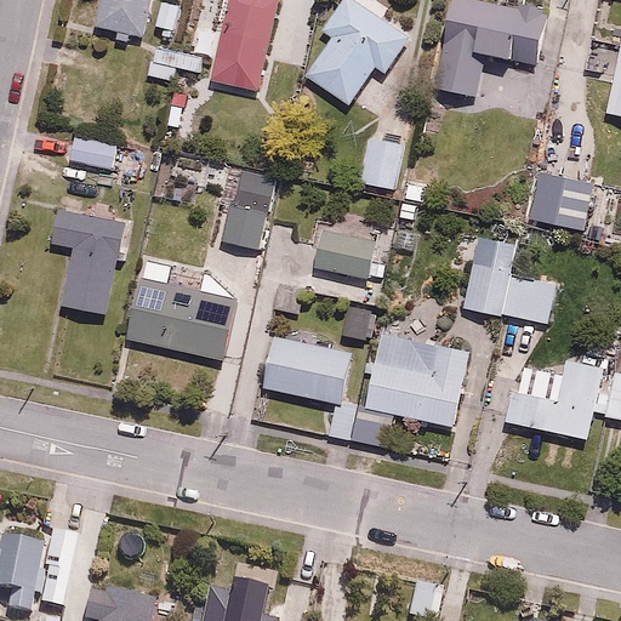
[(144,35),(152,0),(102,0),(97,27),(144,35)]
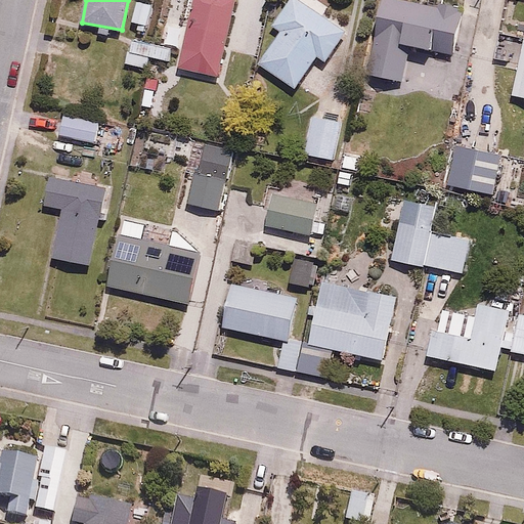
[(157,2),(146,0),(135,0),(130,23),(151,28),(157,2)]
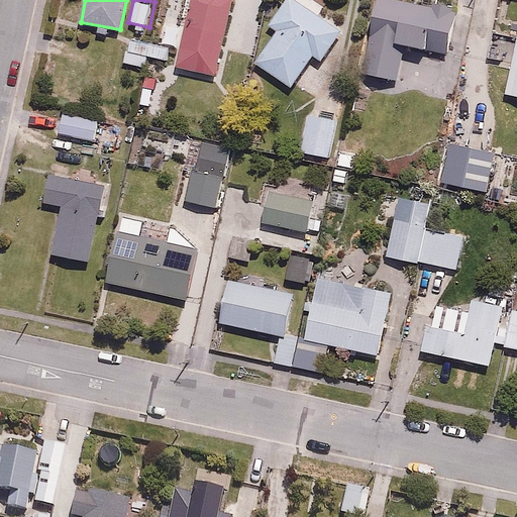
[(218,72),(232,0),(190,0),(178,64),(218,72)]
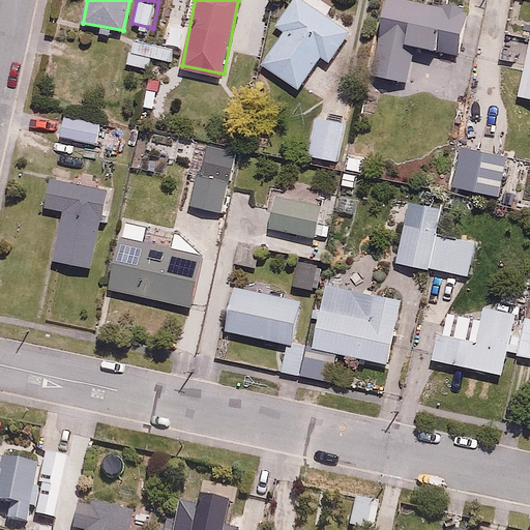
[(306,0),(290,0),(274,26),(284,32),(264,63),(302,87),(322,56),(331,61),(352,28),(306,0)]
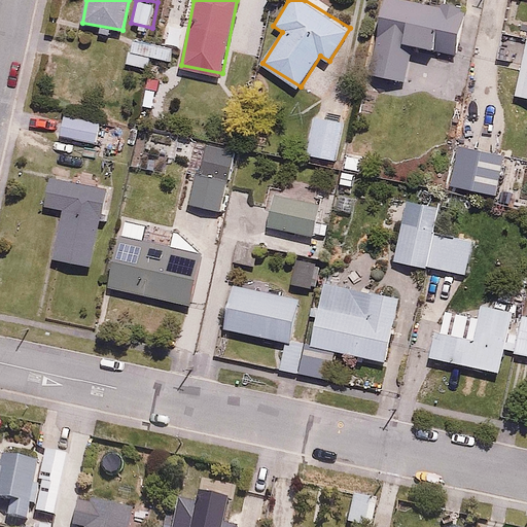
[(461,54),(466,7),(408,0),(375,0),(366,75),(408,80),(412,47),(461,54)]
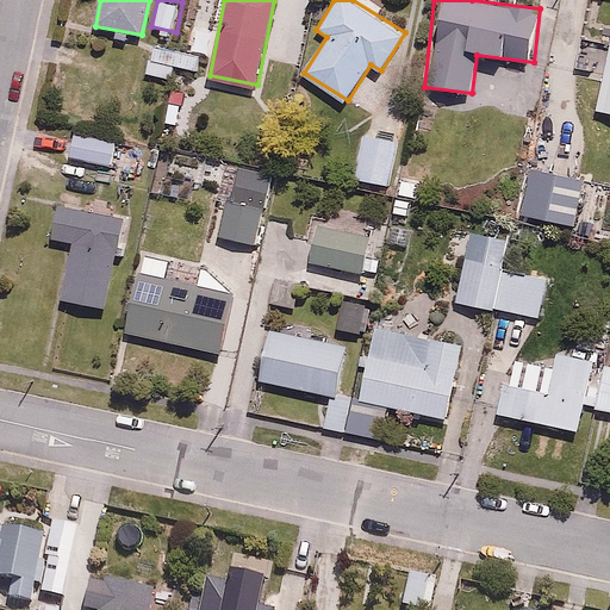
[(151,44),(145,75),(169,81),(173,64),(195,69),(199,54),(151,44)]
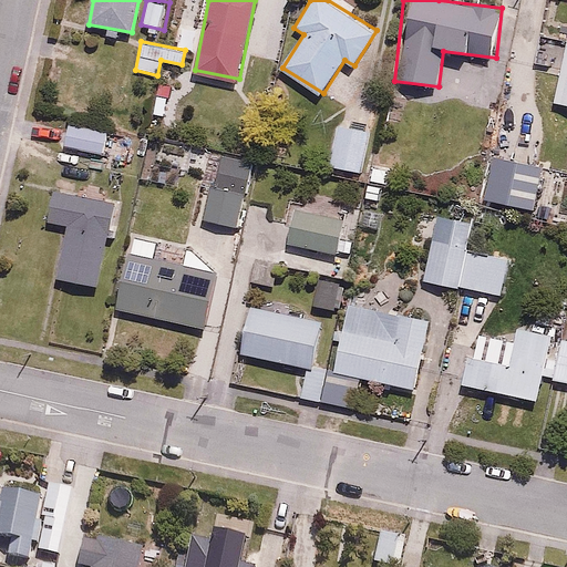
[(566,103),(566,48),(556,101),(566,103)]
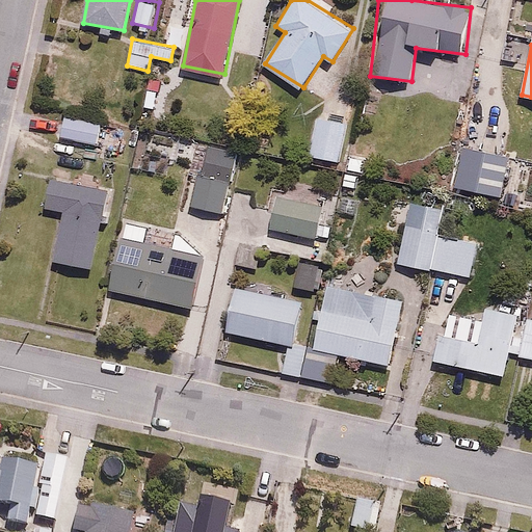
[(337,160),(344,115),(314,110),(307,155),(337,160)]
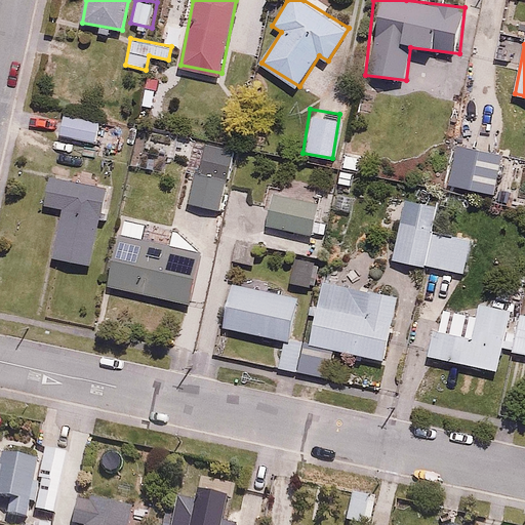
[(104,119),(63,112),(59,136),(101,143),(104,119)]
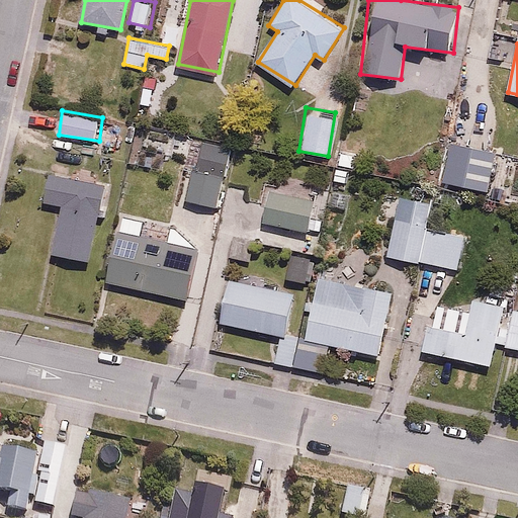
[(220,208),(232,146),(198,139),(186,201),(220,208)]
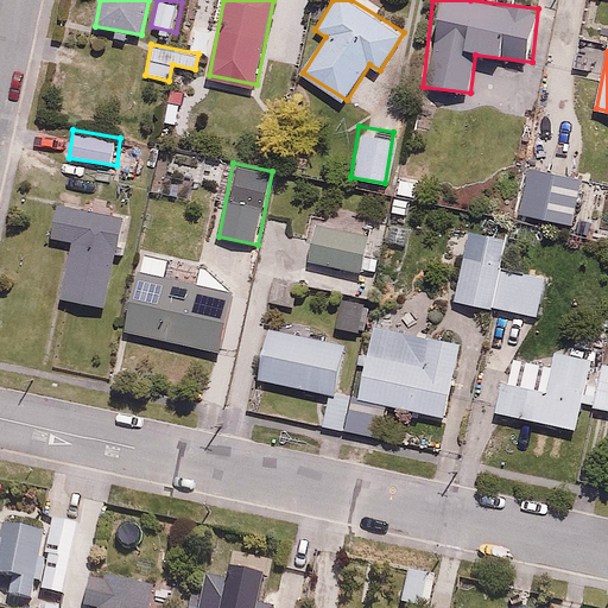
[(582,176),(524,166),(517,211),(574,222),(582,176)]
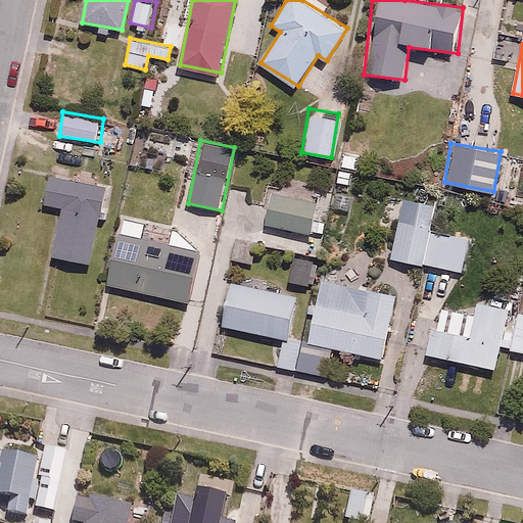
[(108,186),(48,173),(41,203),(63,208),(53,254),(91,263),(108,186)]
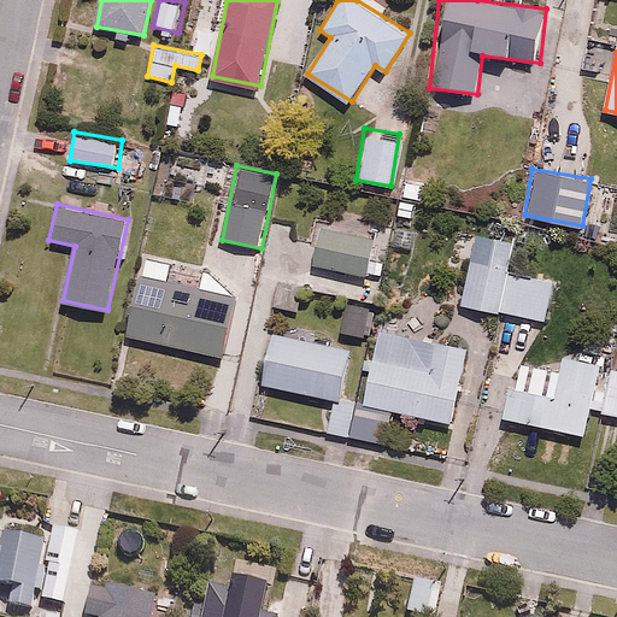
[(375,235),(322,225),(315,264),(368,274),(375,235)]
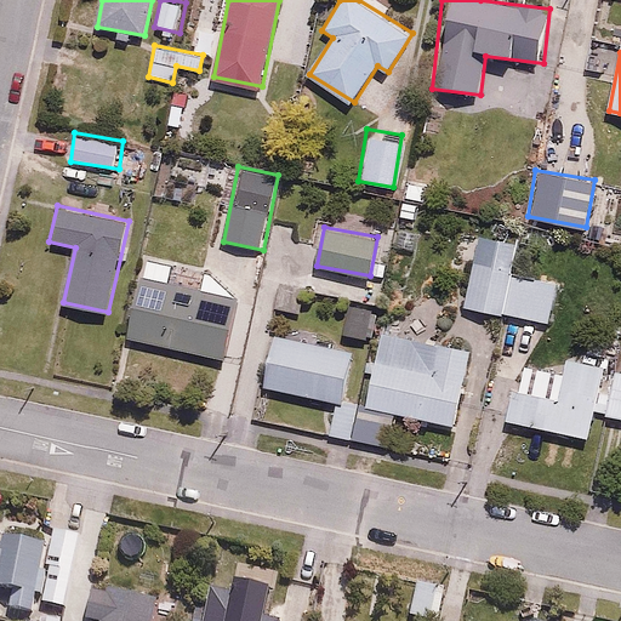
[(506,314),(513,277),(520,238),(479,231),(466,307),(506,314)]
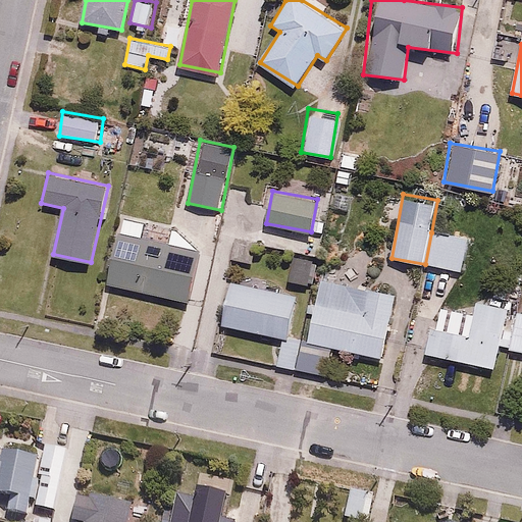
[(203,249),(117,232),(107,285),(192,303),(203,249)]
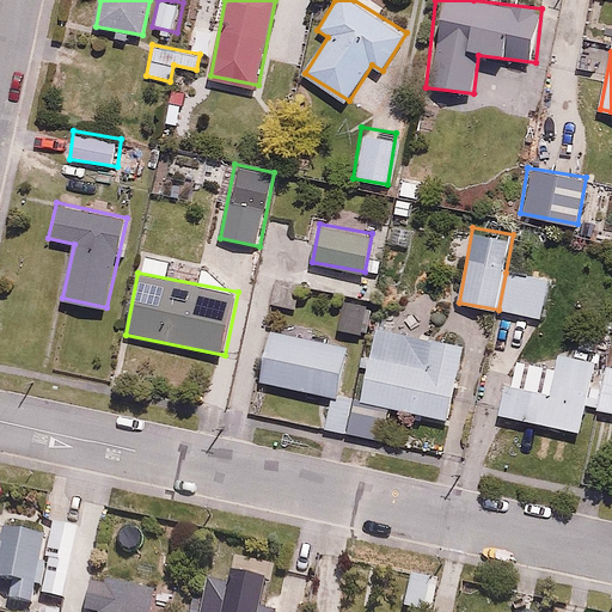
[(506,273),(499,310),(544,318),(550,280),(506,273)]
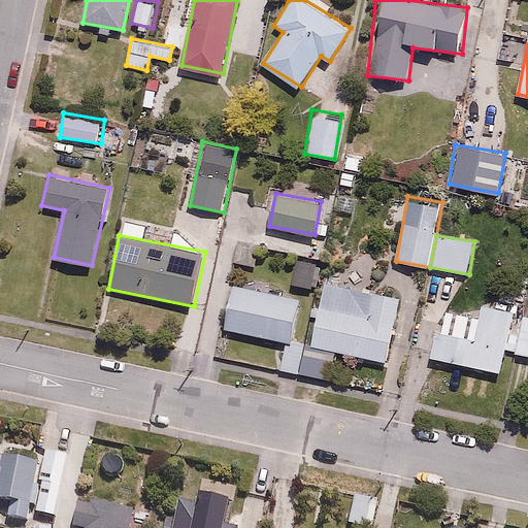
[(315,287),(320,261),(294,257),(290,282),(315,287)]
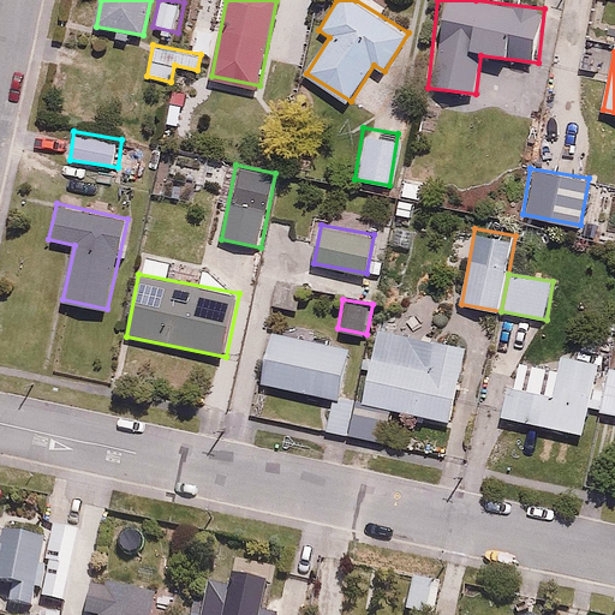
[(350,433),(356,401),(340,398),(351,345),(269,329),(258,383),(332,396),(326,428),(347,433),(350,433)]
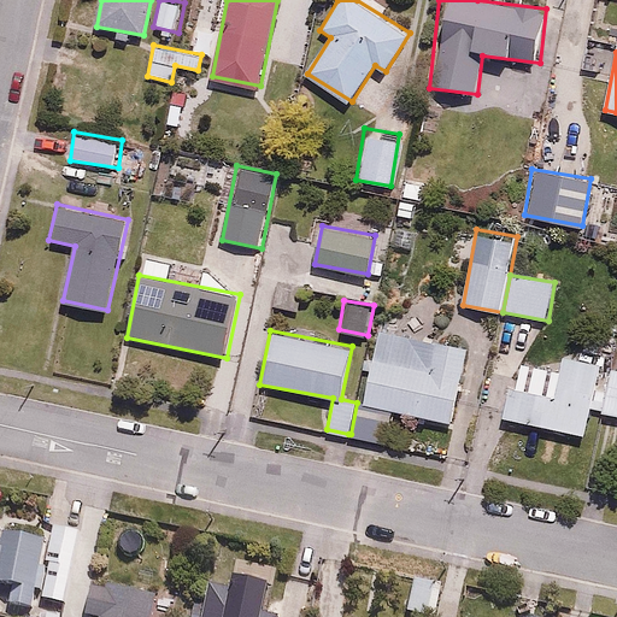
[(357,403),(351,434),(386,441),(393,410),(453,422),(468,350),(378,330),(363,404),(357,403)]
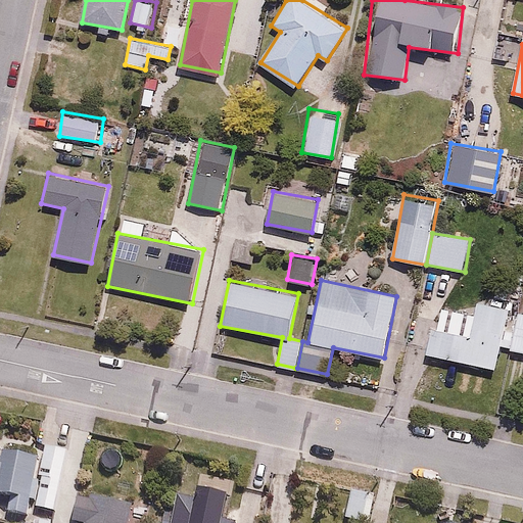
[(502,346),(510,307),(478,300),(476,314),(439,305),(428,354),(496,370),(502,346)]
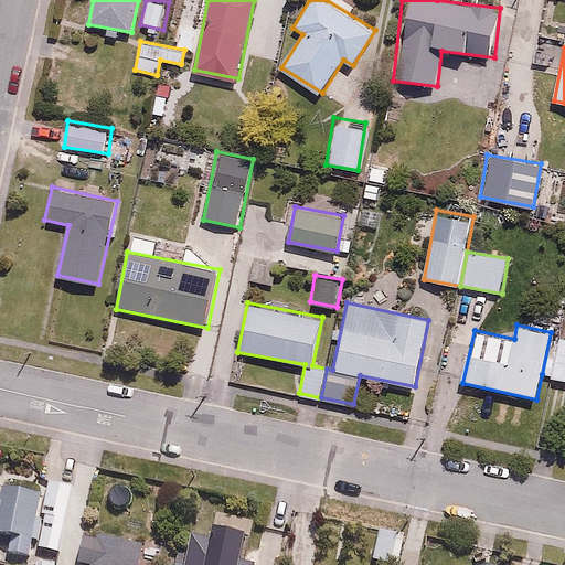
[(564,334),(551,332),(542,374),(564,379),(564,334)]
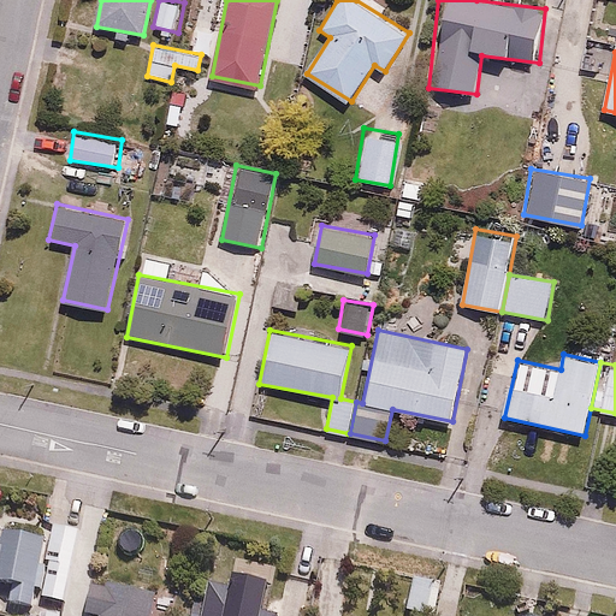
[(67,603),(78,531),(47,526),(36,598),(67,603)]
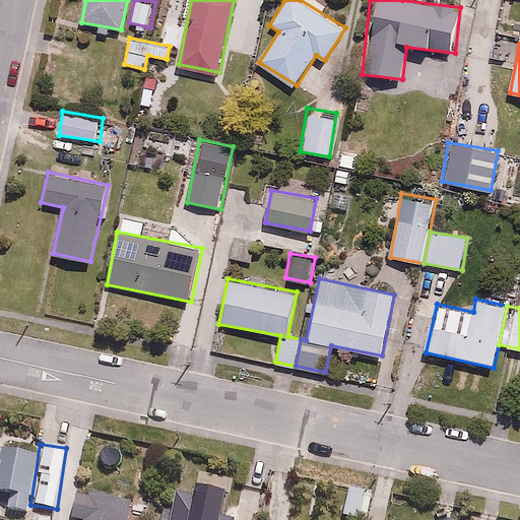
[(35,452),(0,447),(0,494),(6,495),(4,508),(26,511),(35,452)]
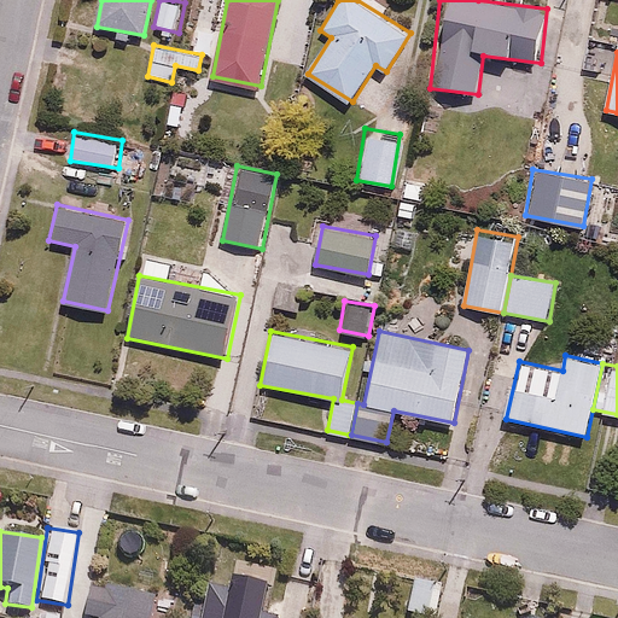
[(227,582),(207,578),(199,617),(279,617),(280,613),(264,611),(272,575),(229,567),(227,582)]
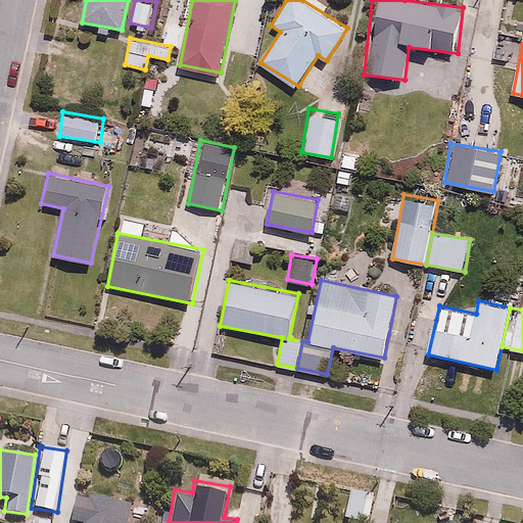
[(127,522),(132,496),(77,487),(70,519),(85,522),(84,522),(127,522)]
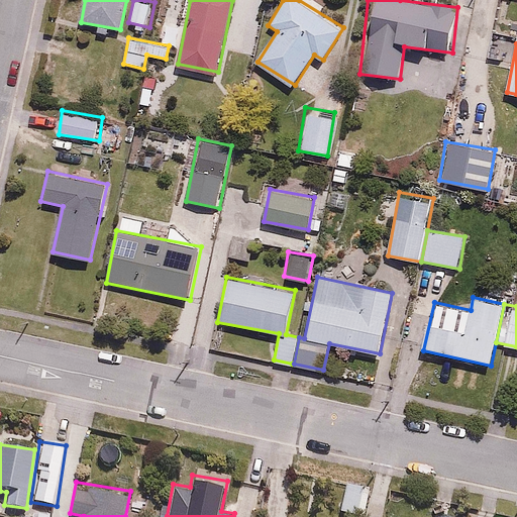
[(327,516),(328,515),(283,508),(281,516),(327,516)]
